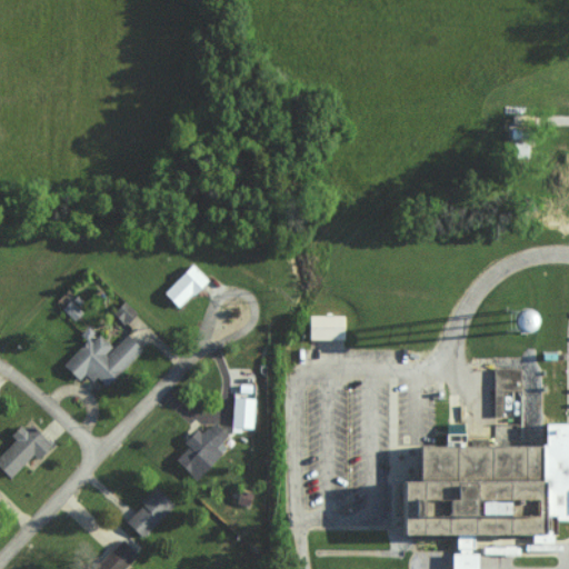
[(163,292),(179,307),(206,277),(190,262),(163,292)]
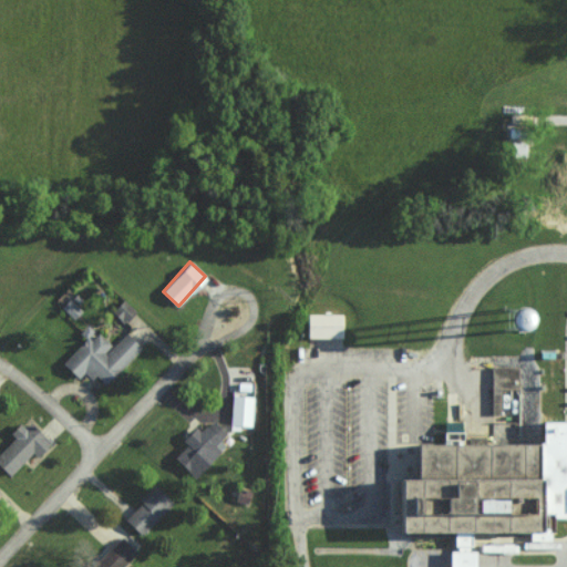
[(308,315),(308,340),(343,340),(343,315),(308,315)]
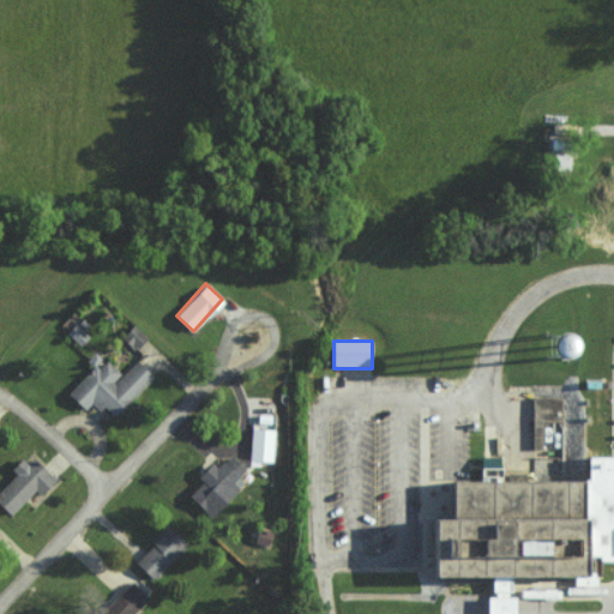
[(152,375),(134,360),(118,378),(98,360),(66,392),(84,409),(92,399),(112,417),(152,375)]
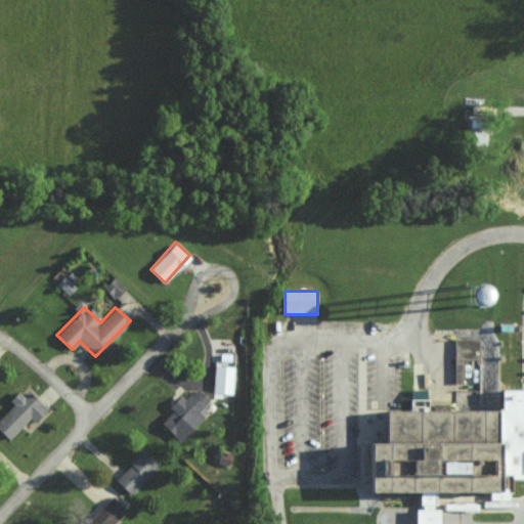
[(234,365),(214,365),(213,393),(233,393),(234,365)]
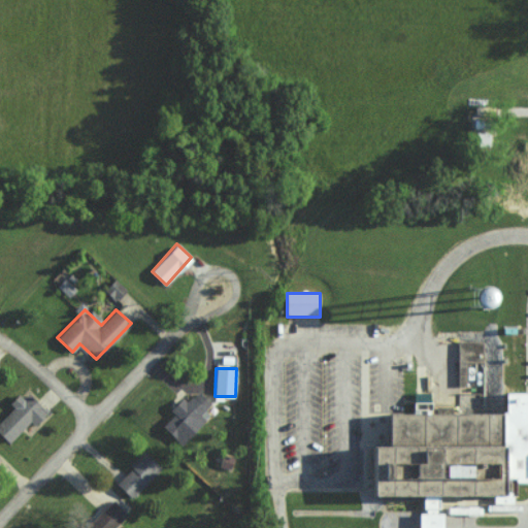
[(378,496),(377,450),(395,450),(395,409),(509,408),(509,386),(527,386),(527,471),(506,471),(506,495),(378,496)]
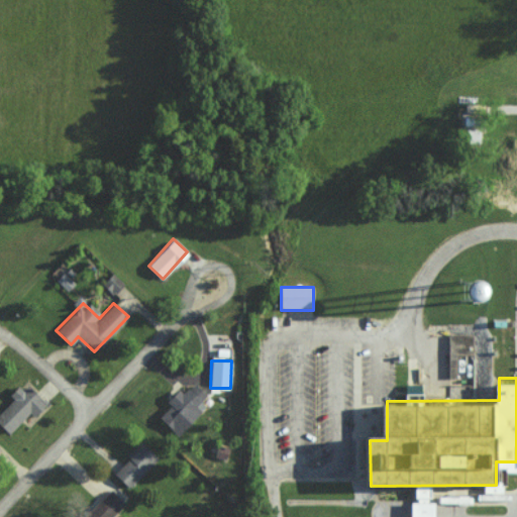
[(12,398),(0,411),(0,426),(8,434),(28,412),(33,416),(44,404),(20,382),(8,395),(12,398)]
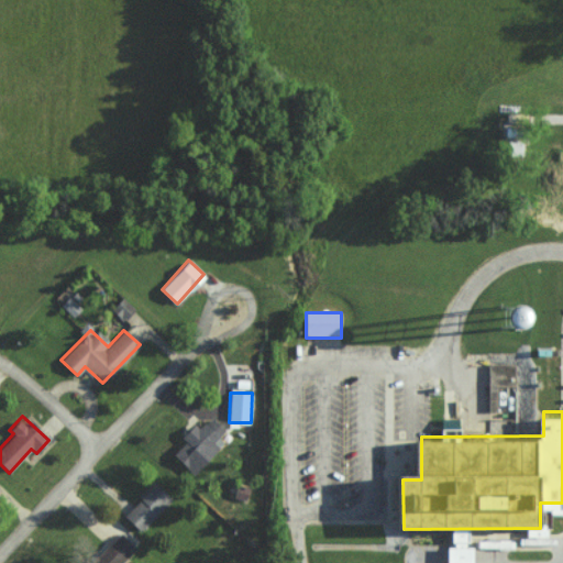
[(192,473),(229,433),(210,417),(199,429),(192,423),(180,437),(185,441),(173,454),(192,473)]
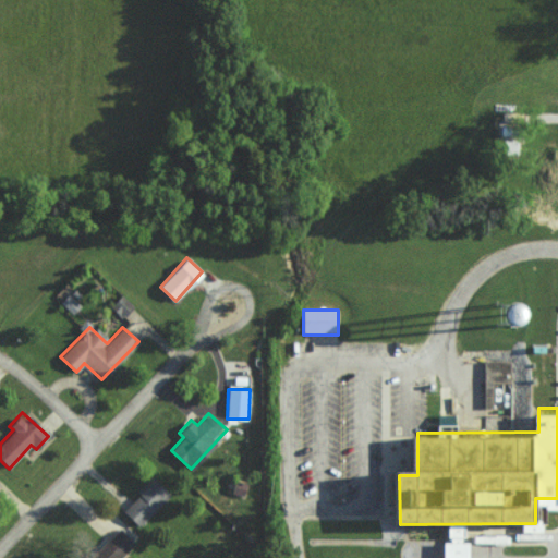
[(121,510),(138,526),(170,495),(153,477),(121,510)]
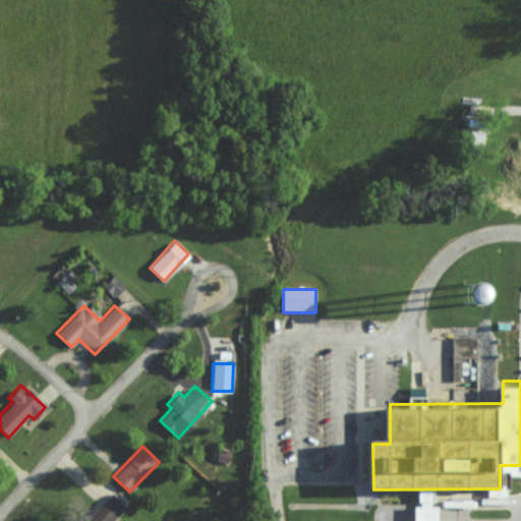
[(111,520),(124,507),(110,494),(83,520),(111,520)]
